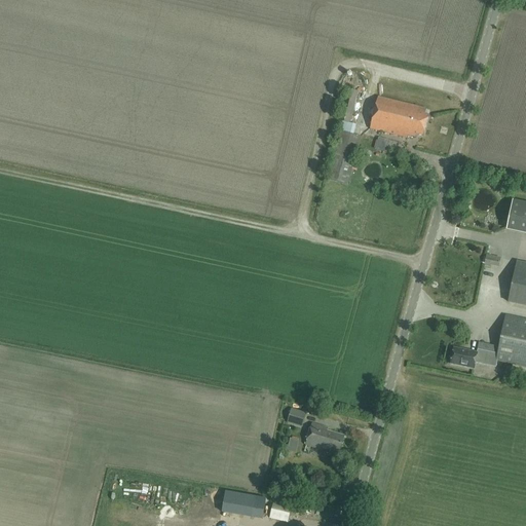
[(350,124),(353,113),(359,92),(346,89),(339,121),(350,124)]
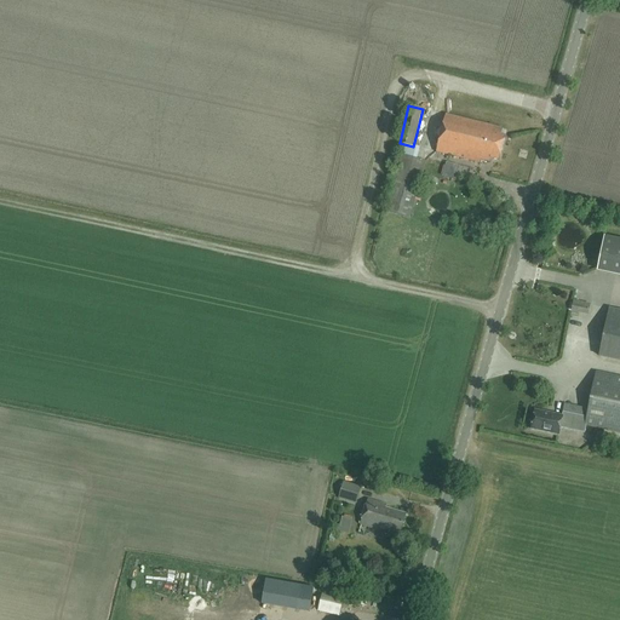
[(491,158),(499,160),(505,137),(500,136),(503,128),(446,114),(436,151),(480,164),(481,160),(491,162),(491,158)]
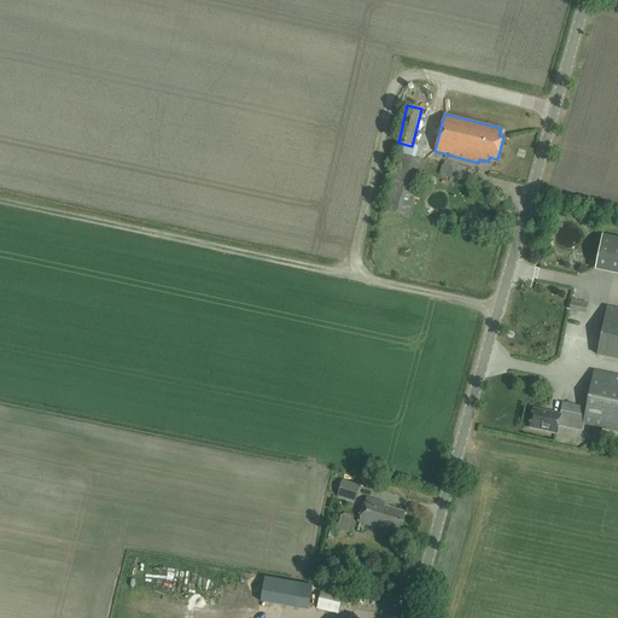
[(409,217),(425,162),(400,155),(384,210),(409,217)]
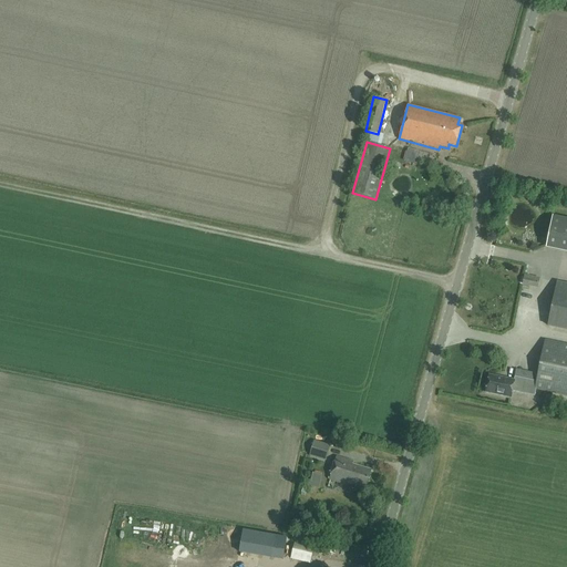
[(549,226),(549,238),(566,238),(566,226),(549,226)]
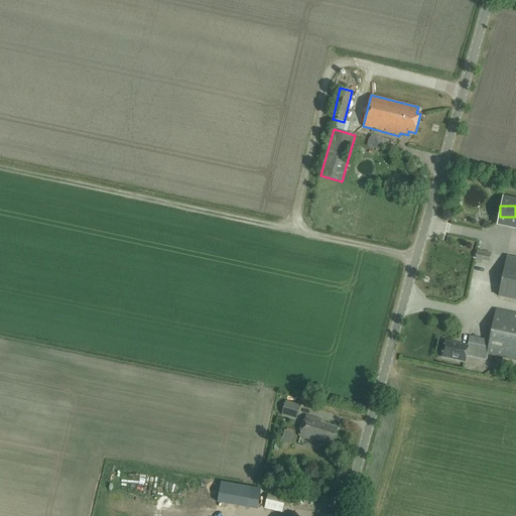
[(477,250),(475,259),(490,262),(492,253),(477,250)]
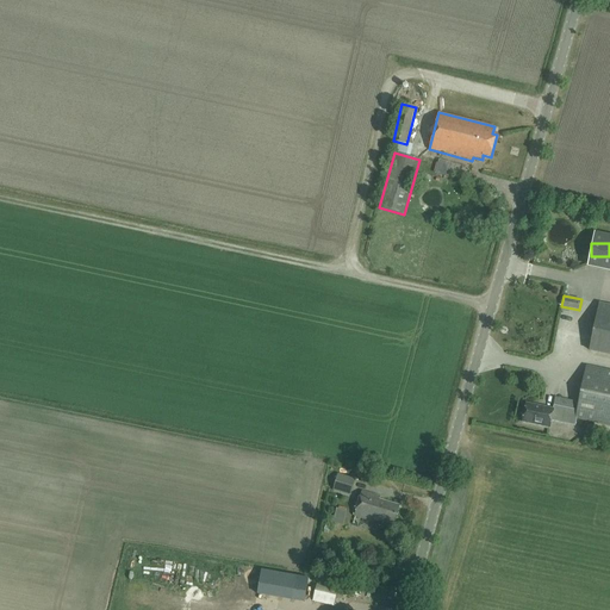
[(609,354),(609,305),(599,304),(590,350),(609,354)]
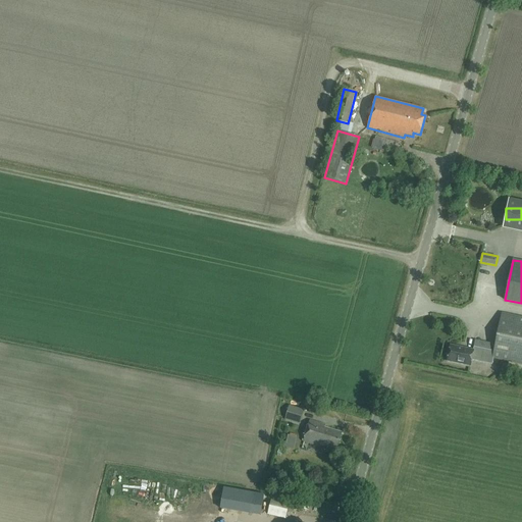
[(521,363),(521,318),(502,314),(493,351),(474,347),(473,350),(451,346),(447,361),(470,366),(472,360),(492,364),(493,358),(521,363)]
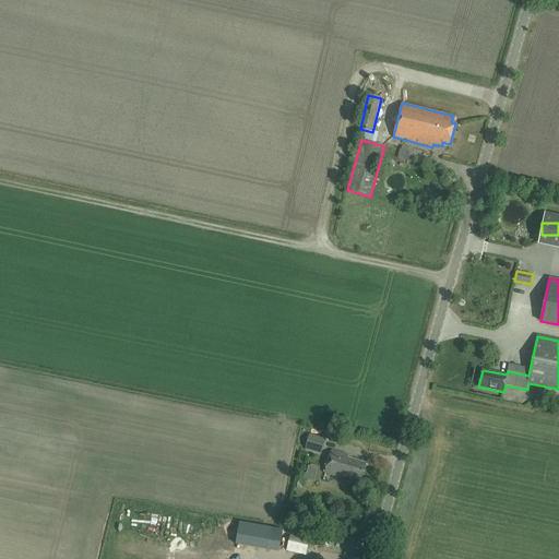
[(321,455),(325,439),(309,435),(306,450),(321,455)]
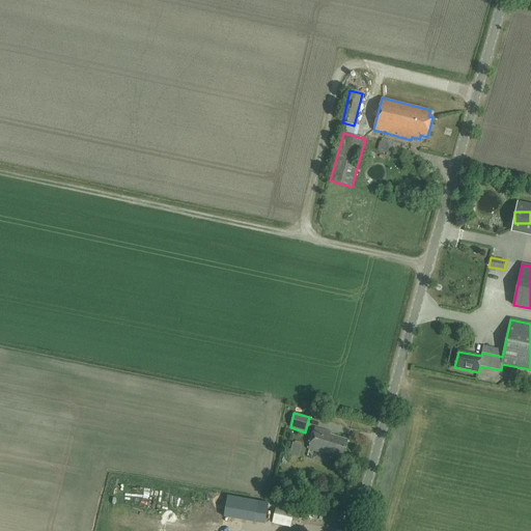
[(334,455),(334,453),(342,456),(347,440),(330,435),(331,432),(315,427),(308,449),(326,454),(326,453),(334,455)]
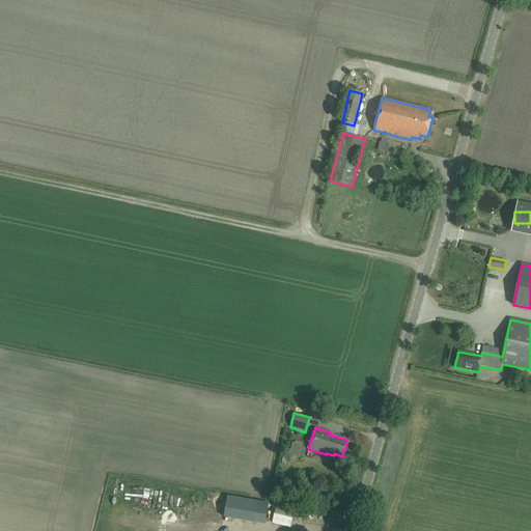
[(299,453),(300,447),(294,445),(291,451),(299,453)]
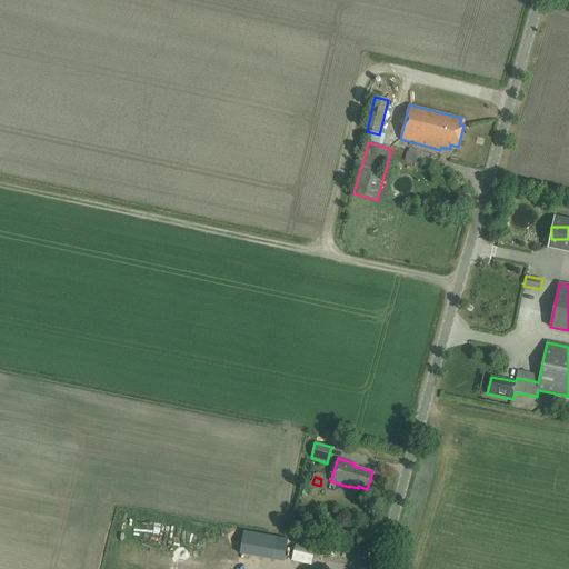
[(311,566),(315,549),(282,541),(278,558),(311,566)]
